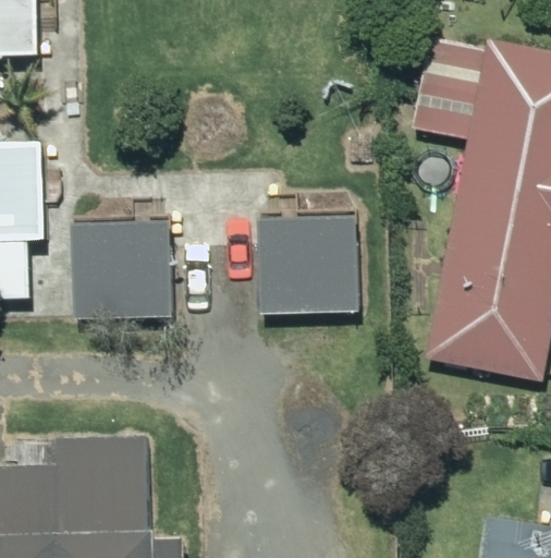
[(0,59),(39,59),(37,0),(0,0),(0,59)]
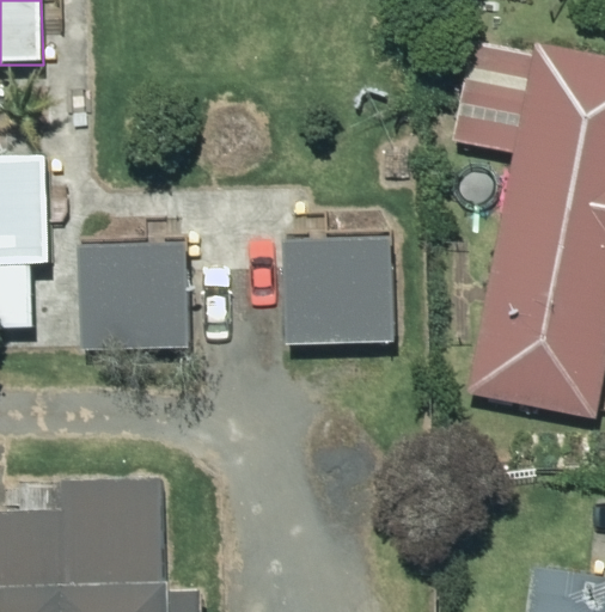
[(471,44),(450,141),(515,155),(470,392),(593,417),(604,359),(604,56),(537,43),(533,57),(471,44)]
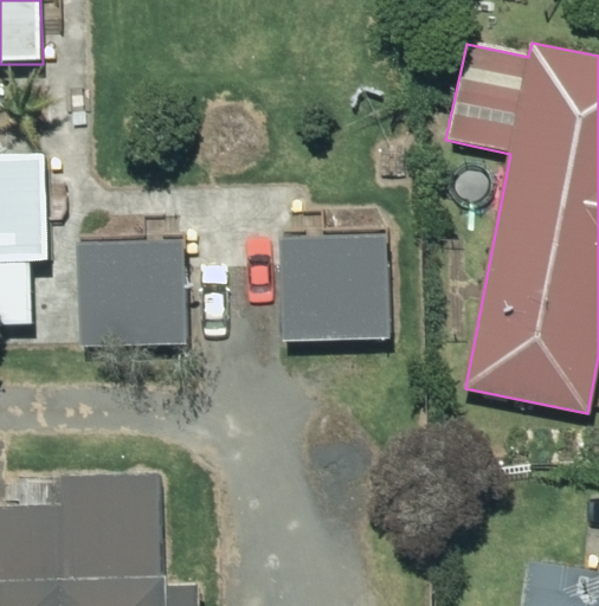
[(0,326),(32,326),(31,263),(47,263),(44,154),(0,155),(0,326)]
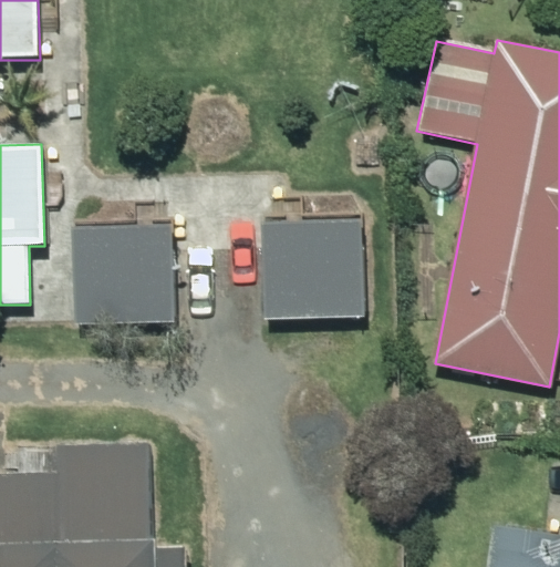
[(363,222),(261,225),(265,319),(365,316),(363,222)]
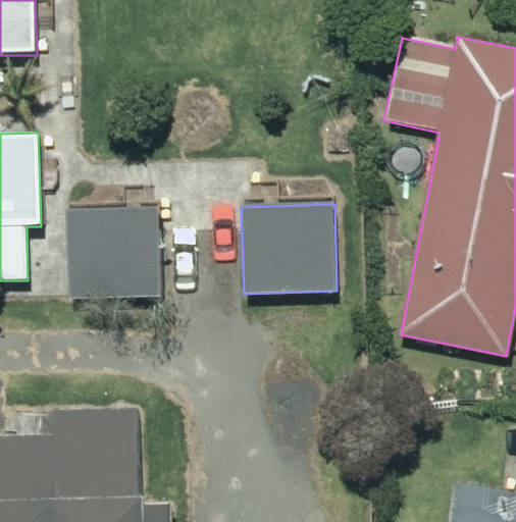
[(158,210),(66,212),(67,298),(160,297),(158,210)]
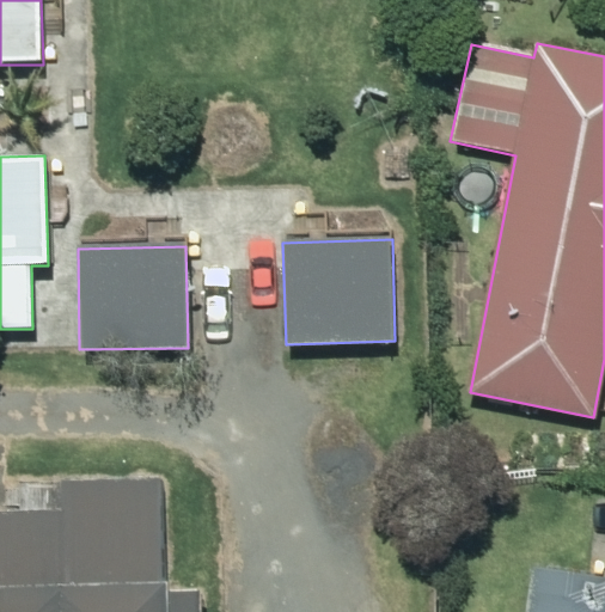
[(60,512),(0,513),(0,611),(170,611),(170,589),(165,589),(159,478),(60,481),(60,512)]
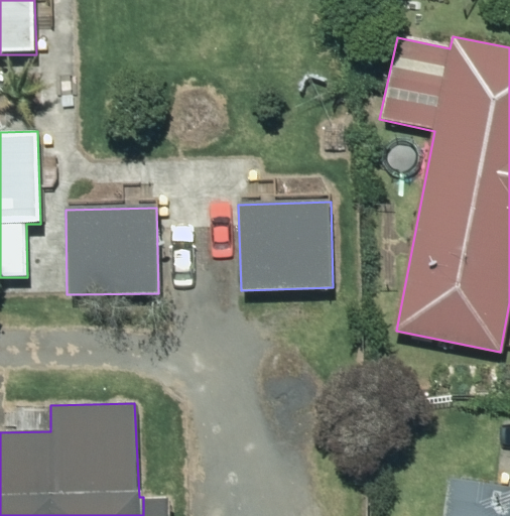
[(509,515),(509,490),(451,480),(443,515),(509,515)]
